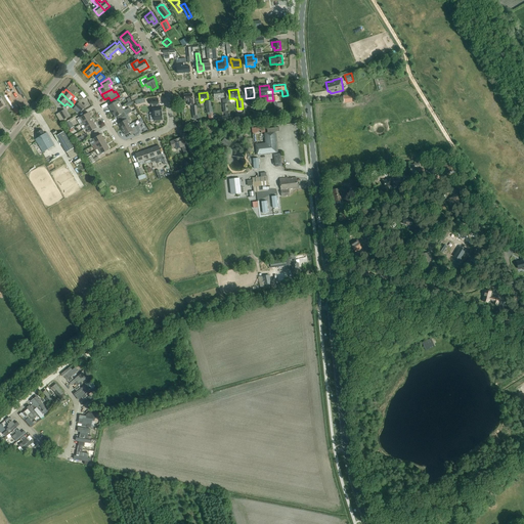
[(188,105),(193,105),(192,100),(192,93),(183,94),(184,101),(187,100),(188,105)]
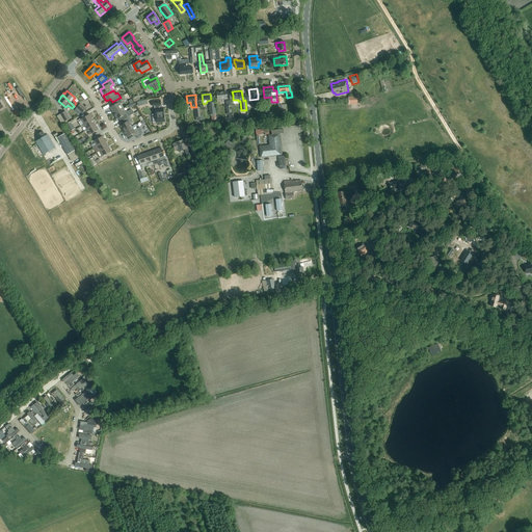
[(113,113),(123,108),(121,104),(122,103),(120,98),(112,102),(109,104),(111,107),(110,108),(113,113)]
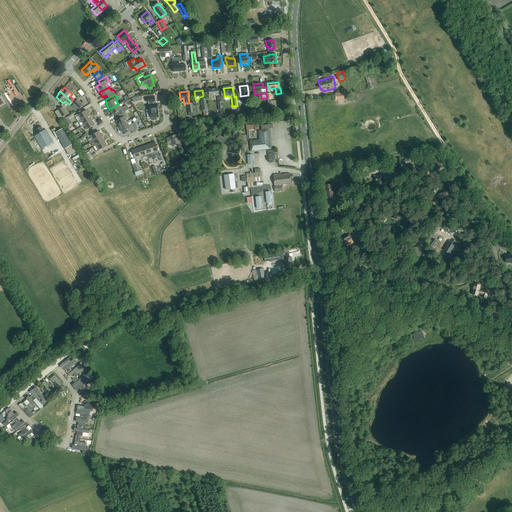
[(159,117),(157,103),(155,103),(155,96),(146,97),(146,102),(148,102),(150,118),(159,117)]
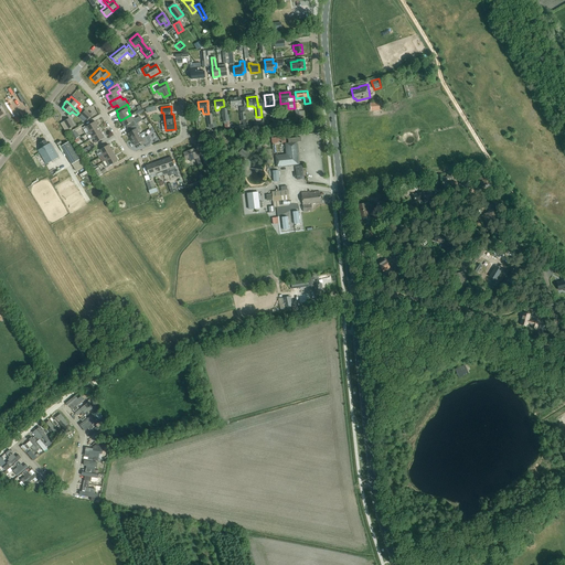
[(87,119),(91,116),(85,110),(82,115),(87,119)]
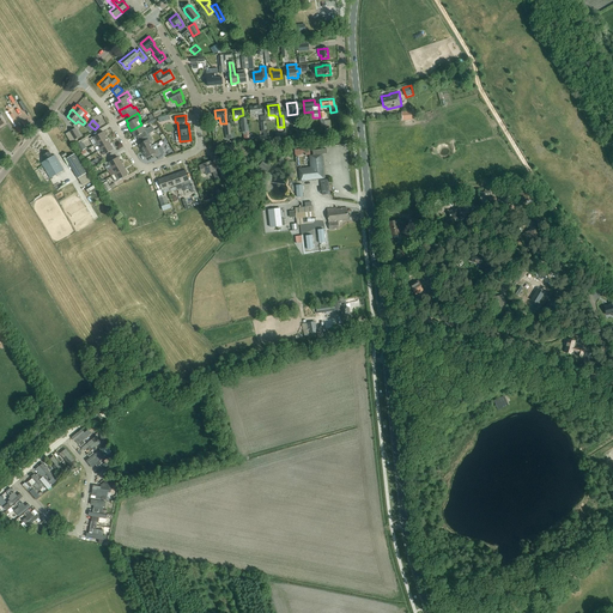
[(141,139),(150,134),(153,132),(151,127),(147,129),(146,128),(144,129),(141,125),(131,131),(134,138),(137,137),(138,140),(141,139)]
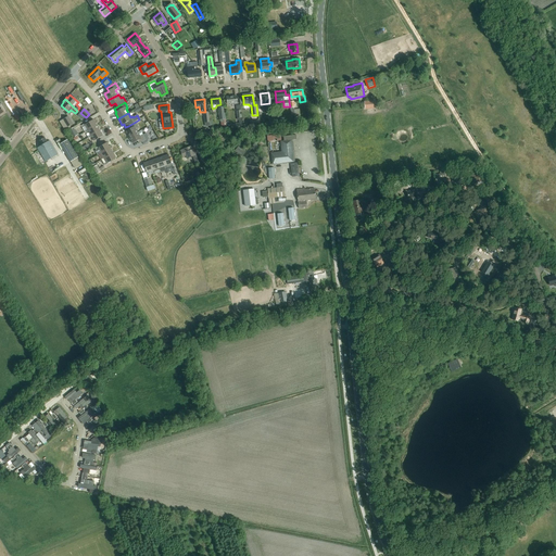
[(67,127),(73,124),(67,116),(63,119),(67,127)]
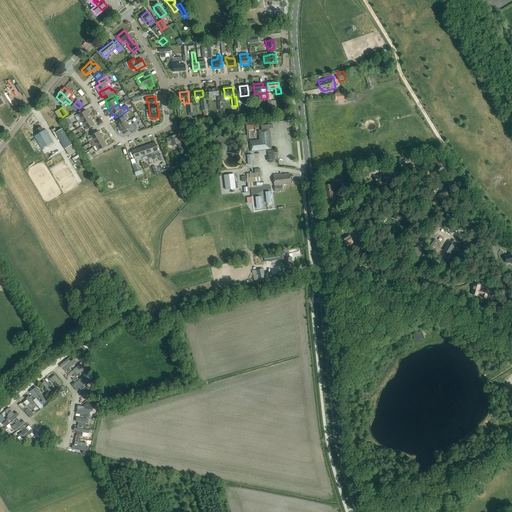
[(81,120),(89,115),(86,110),(78,115),(78,114),(75,116),(76,118),(78,116),(80,119),(81,120)]
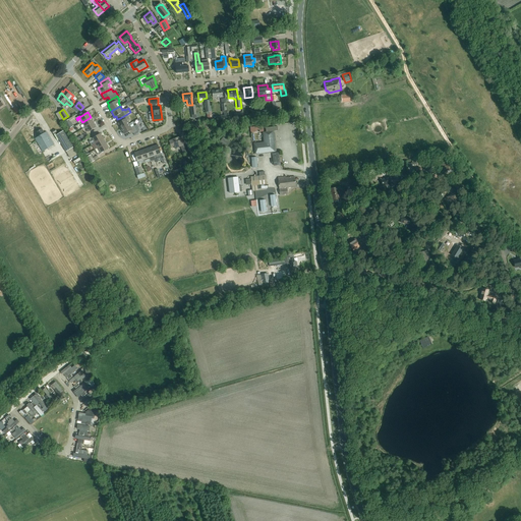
[(121,128),(129,124),(127,121),(130,119),(127,114),(120,118),(122,120),(118,123),(120,126),(121,128)]
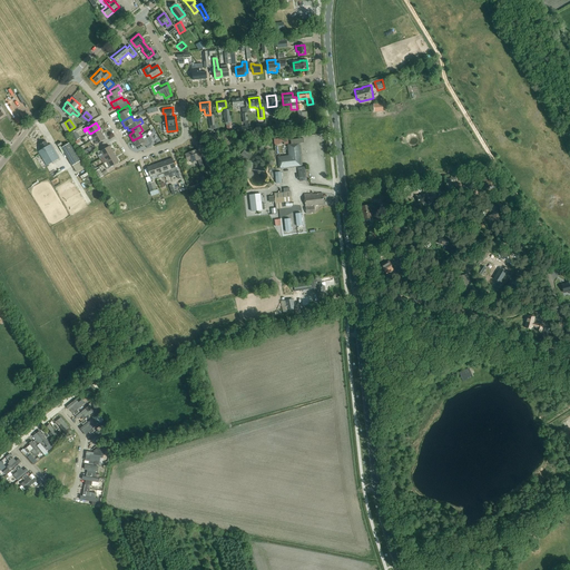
[(94,139),(102,134),(99,128),(90,134),(89,133),(87,135),(88,136),(90,135),(92,138),(94,139)]
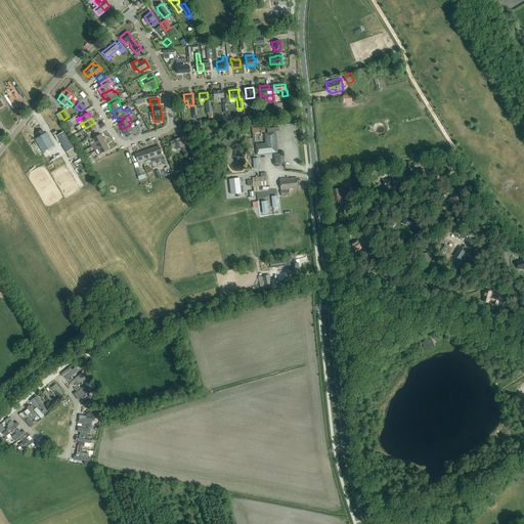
[(74,127),(70,120),(63,123),(68,130),(74,127)]
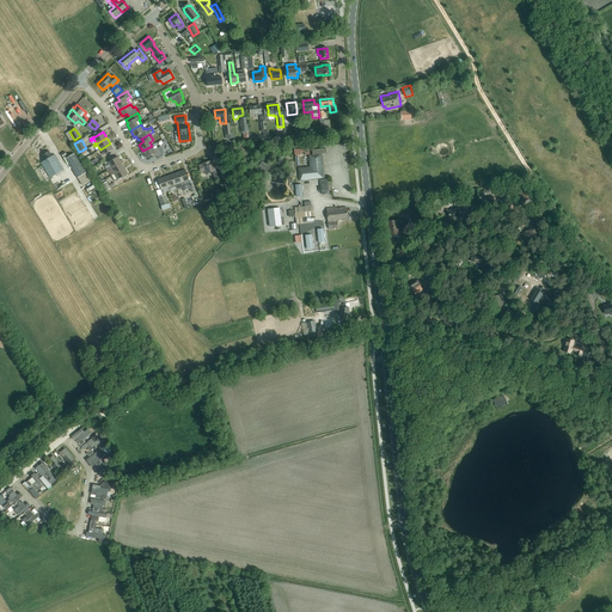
[(101,150),(99,148),(96,151),(97,152),(101,151),(104,155),(114,150),(110,144),(101,150)]
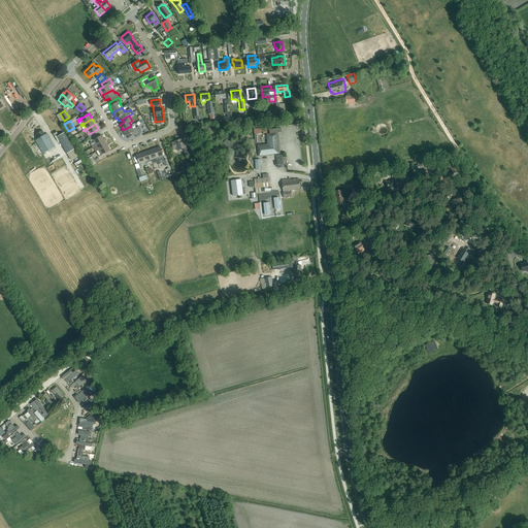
[(132,136),(135,135),(138,133),(137,131),(134,124),(131,126),(123,130),(125,133),(127,136),(131,134),(132,136)]
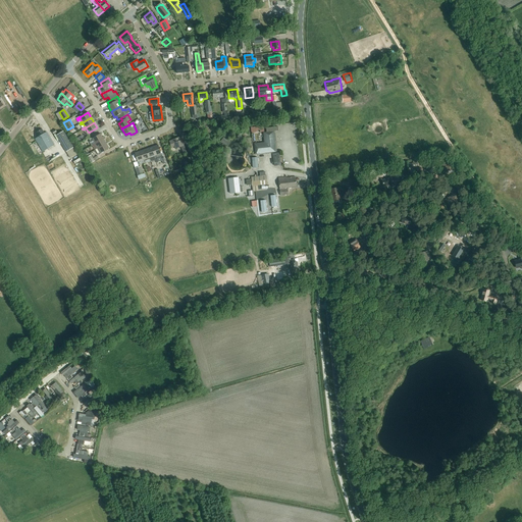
[(43,152),(54,145),(46,133),(44,134),(42,129),(36,134),(38,137),(35,139),(43,152)]
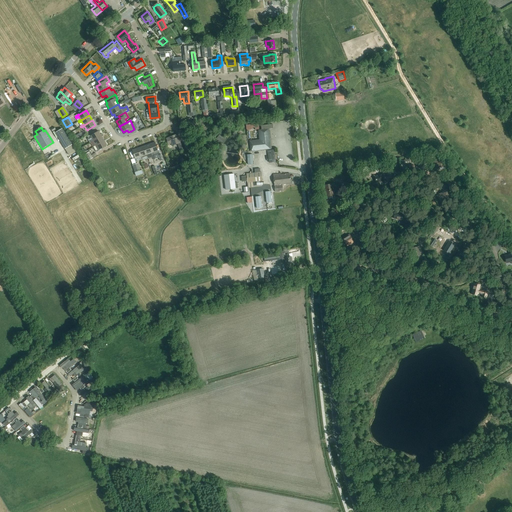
[(62,128),(55,133),(65,149),(72,145),(62,128)]
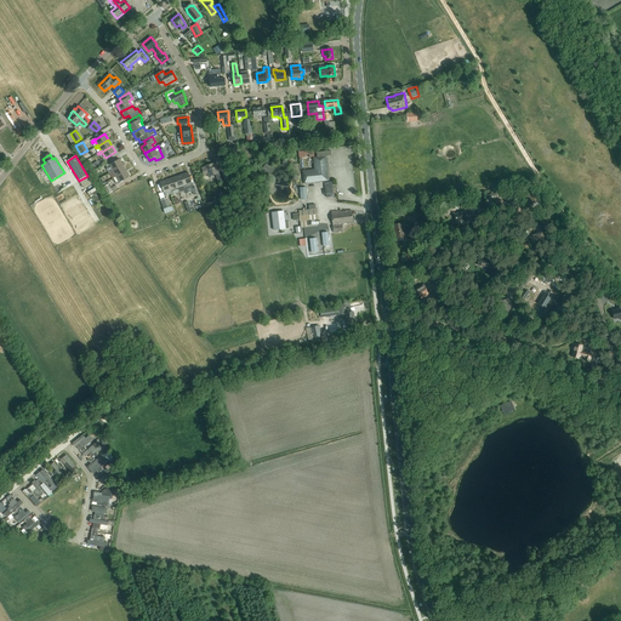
[(305,183),(329,181),(326,157),(314,158),(315,170),(303,171),(305,183)]
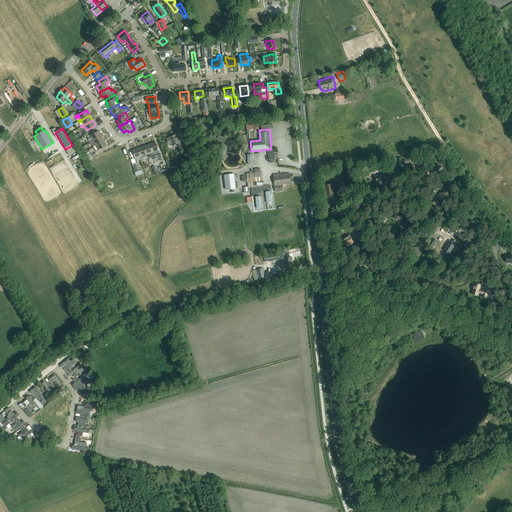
[(91,142),(101,136),(98,131),(90,136),(90,135),(87,137),(88,138),(87,139),(89,143),(90,142),(91,142)]
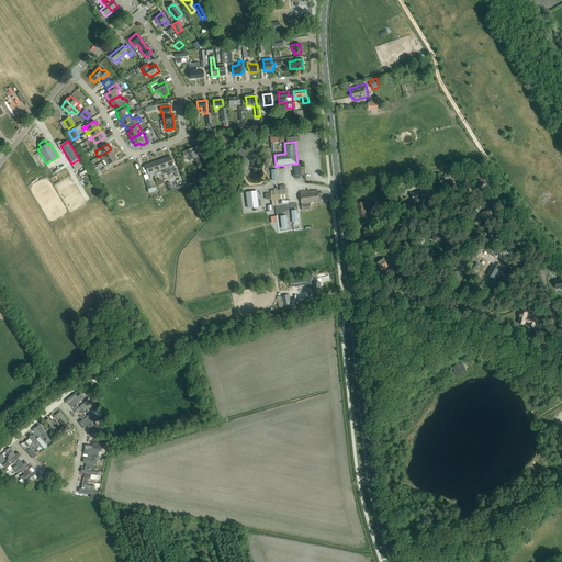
[(197,153),(194,147),(184,152),(182,152),(184,159),(188,158),(189,160),(194,158),(198,166),(204,164),(200,153),(197,153)]
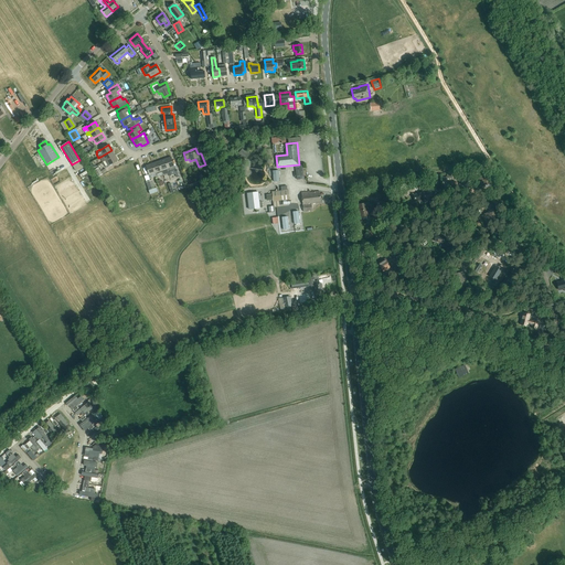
[(249,153),(242,148),(238,153),(245,159),(249,153)]
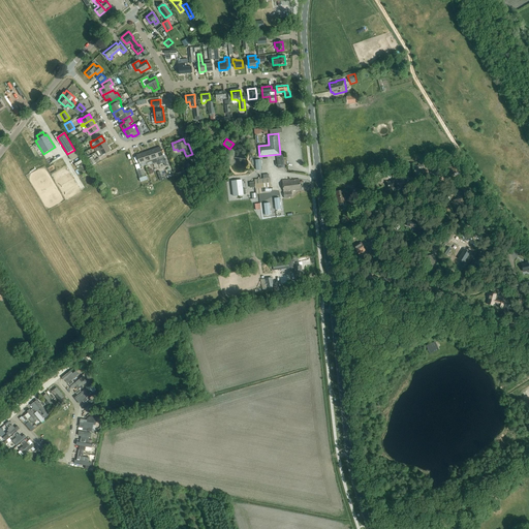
[(96,152),(107,146),(104,141),(94,147),(96,152)]
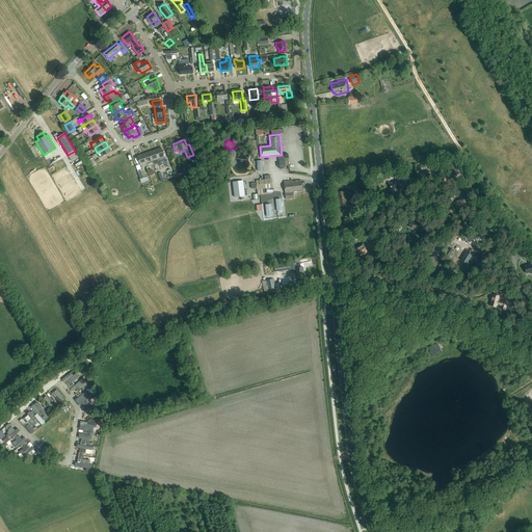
[(108,147),(97,153),(101,158),(103,157),(103,156),(111,151),(108,147)]
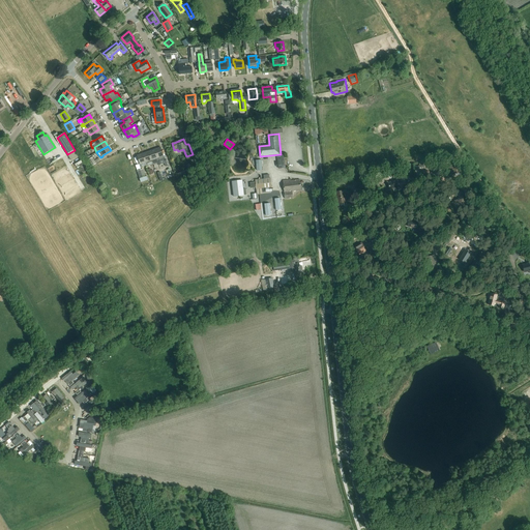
[(160,147),(154,149),(157,158),(158,158),(160,165),(165,163),(166,167),(169,166),(167,159),(166,159),(165,155),(164,155),(160,147)]
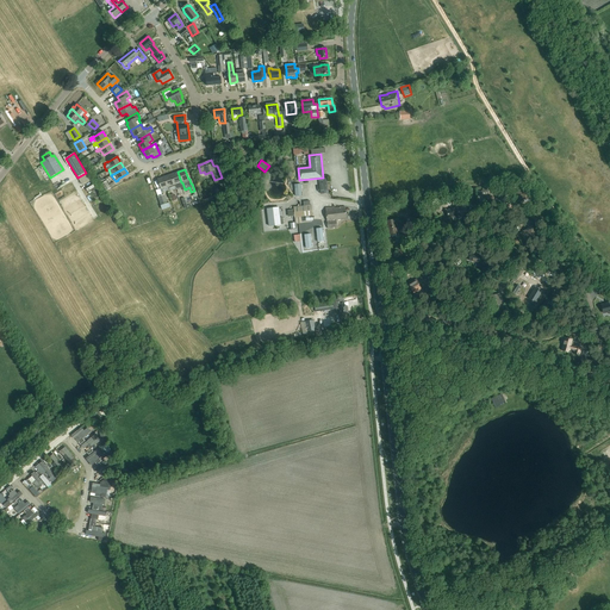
[(178,172),(170,174),(174,185),(180,182),(182,190),(185,190),(182,182),(181,182),(178,172)]
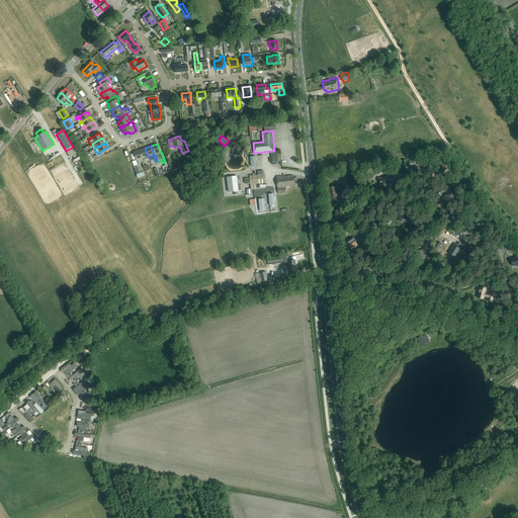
[(145,148),(140,150),(143,159),(142,159),(143,162),(145,161),(144,158),(148,157),(145,148)]
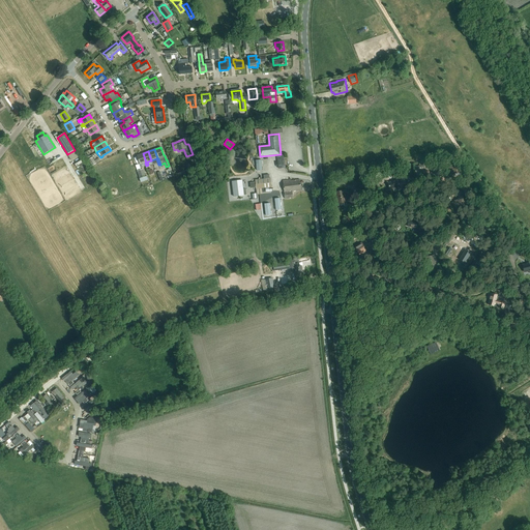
[(143,153),(137,155),(140,164),(139,164),(140,168),(142,167),(141,165),(145,163),(146,163),(143,153)]
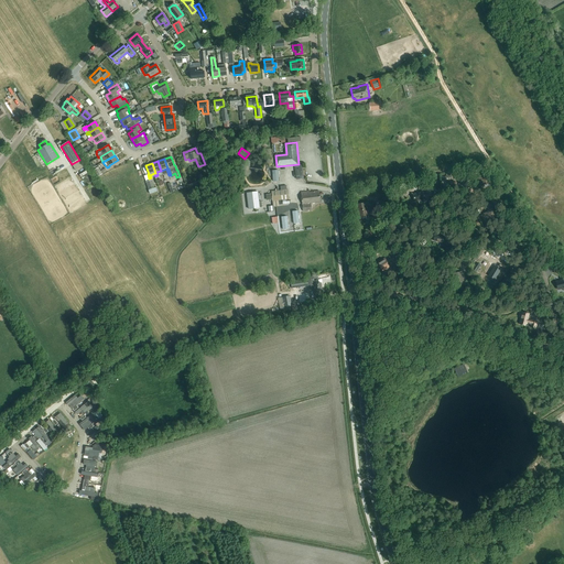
[(102,174),(100,171),(98,167),(96,169),(95,166),(93,167),(91,167),(94,170),(97,176),(102,174)]
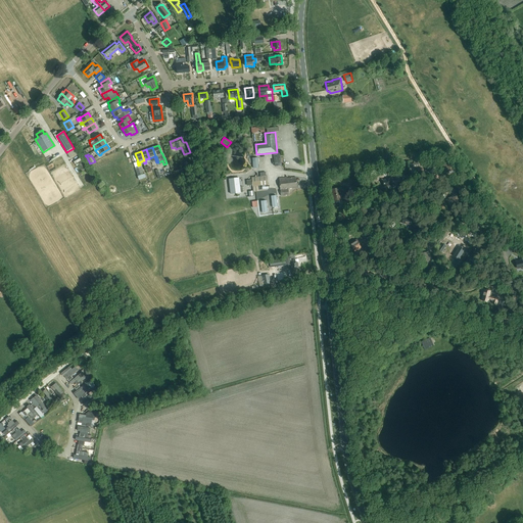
[(426,162),(427,164),(425,165),(426,168),(428,167),(430,170),(436,168),(432,159),(426,162)]
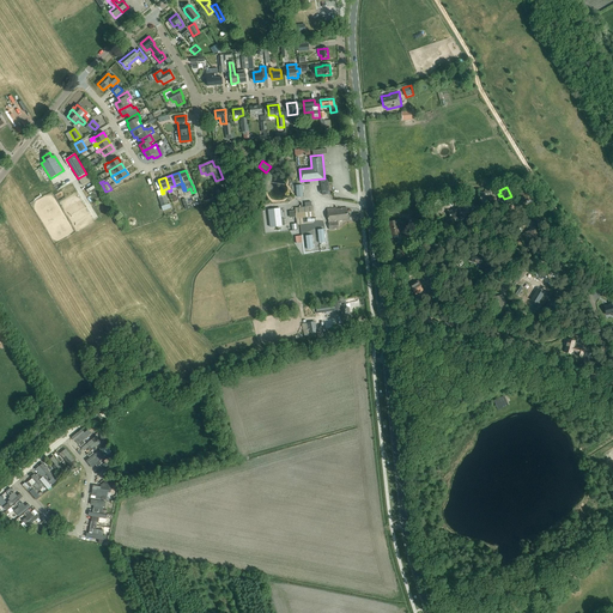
[(523,202),(526,201),(527,204),(528,204),(530,202),(532,201),(530,199),(533,198),(527,187),(521,189),(522,192),(520,193),(523,202)]
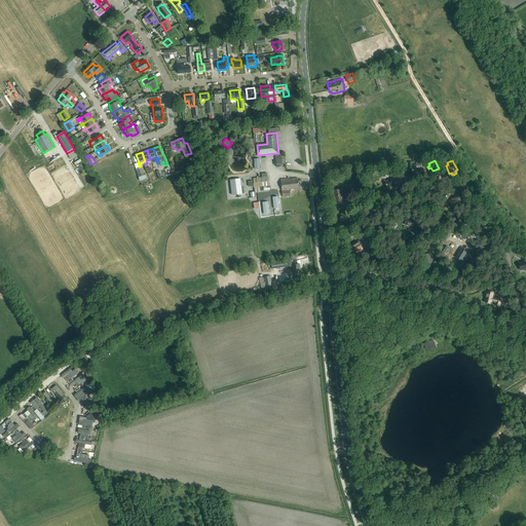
[(140,168),(137,170),(136,170),(139,177),(144,175),(142,167),(140,168)]
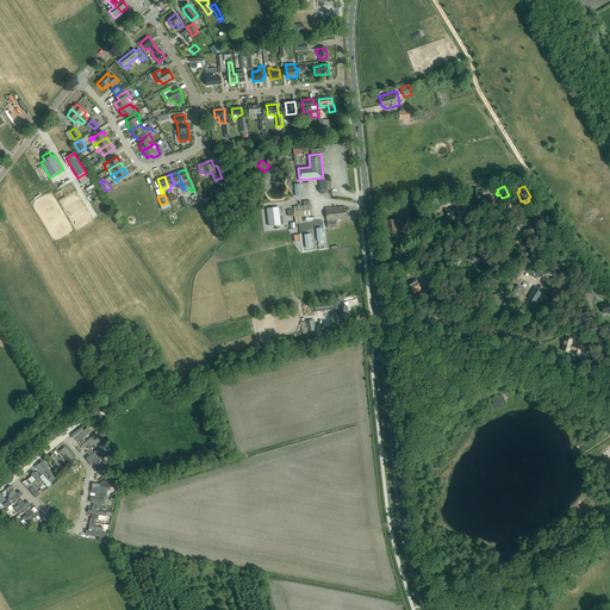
[(313,221),(311,205),(294,207),(296,223),(313,221)]
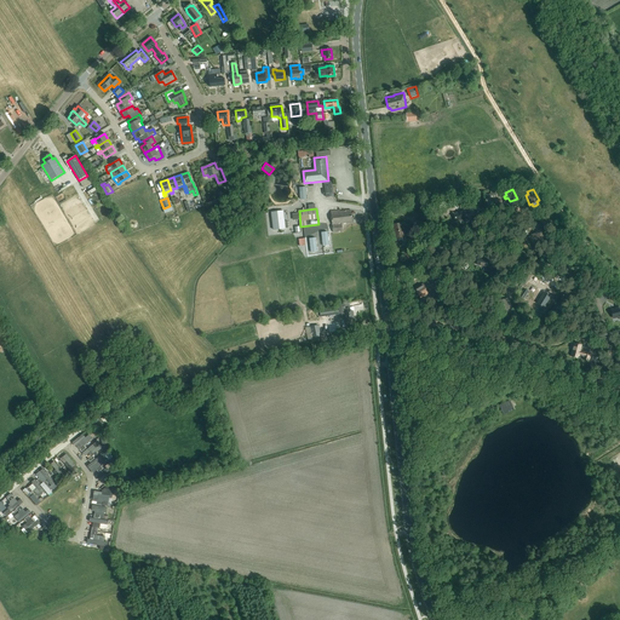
[(352,223),(351,212),(350,212),(350,210),(340,211),(340,210),(331,211),(332,225),(333,229),(333,231),(342,231),(342,224),(352,223)]
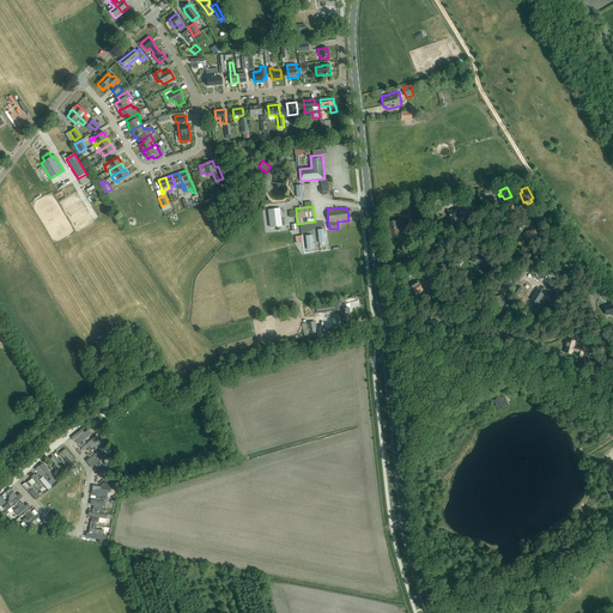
[(463,213),(460,213),(460,212),(462,212),(461,207),(454,208),(454,211),(449,212),(450,219),(463,216),(463,213)]
